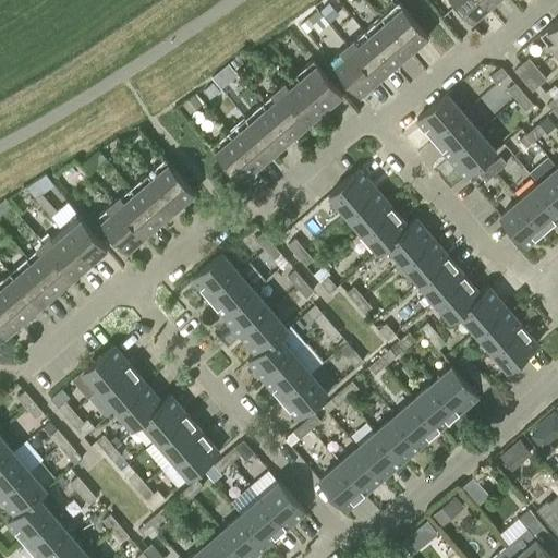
[(488,5),(483,0),(453,0),(471,20),(488,5)]
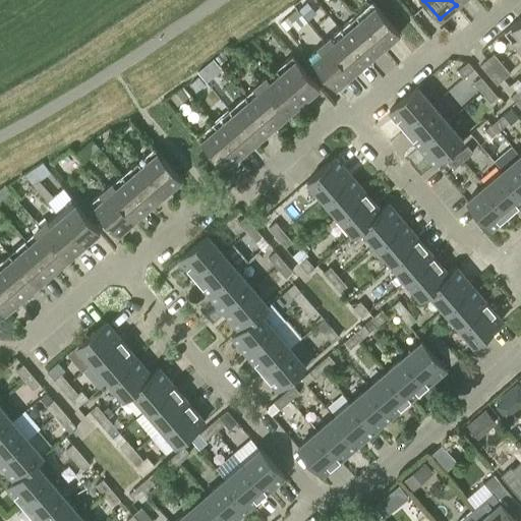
[(371,1),(355,15),(383,48),(399,34),(371,1)]
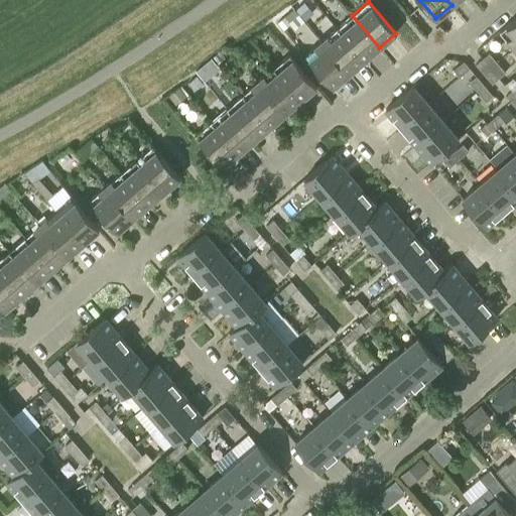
[(304,2),(296,9),(305,20),(313,13),(304,2)]
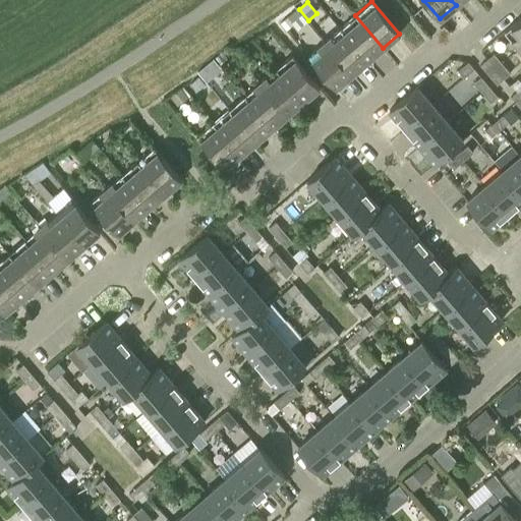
[(355,15),(339,29),(367,61),(383,48),(355,15)]
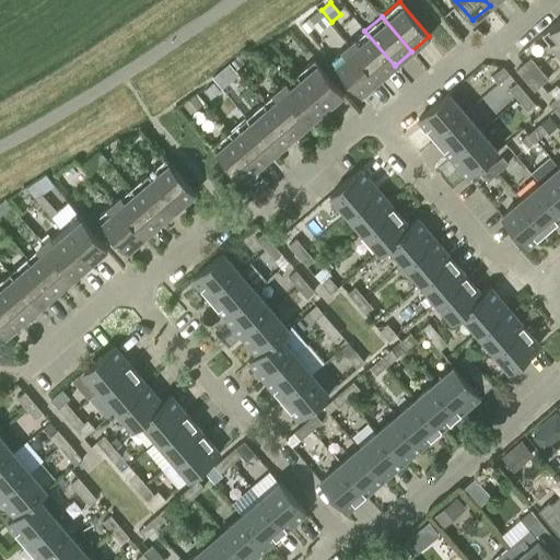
[(558,51),(559,49),(559,18),(543,33),(558,51)]
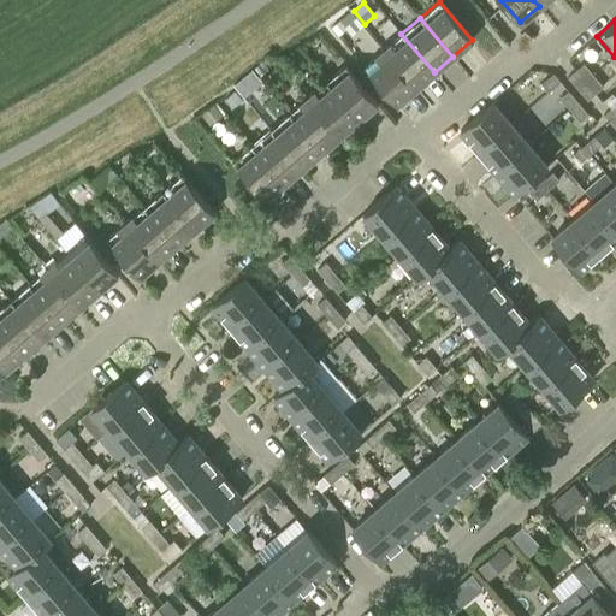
[(345,29),(339,22),(332,28),(338,36),(345,29)]
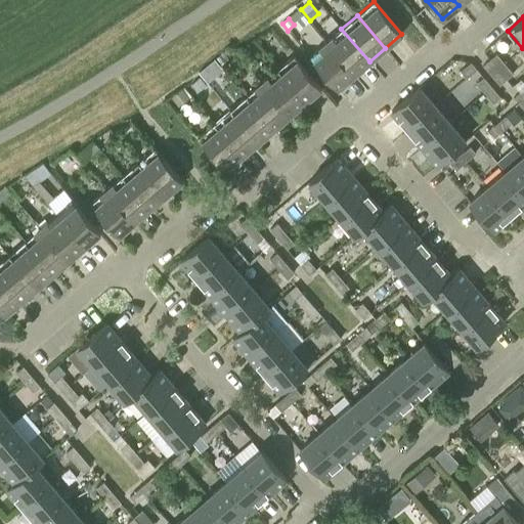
[(369,61),(341,29),(325,42),(353,75),(369,61)]
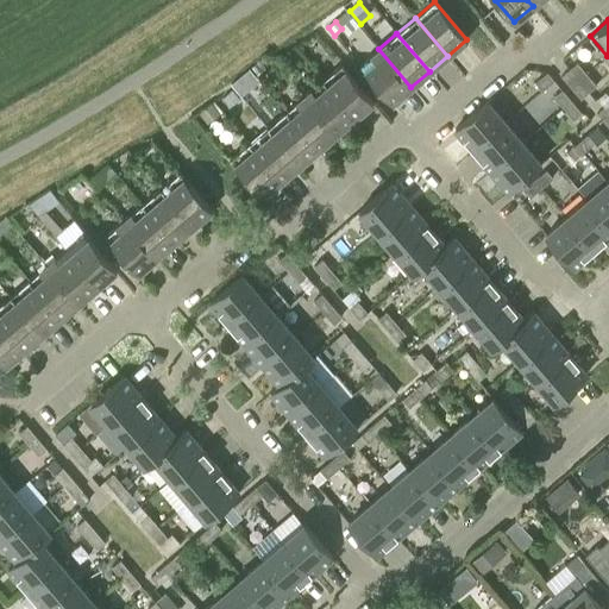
[(410,87),(378,49),(359,66),(393,104),(410,87)]
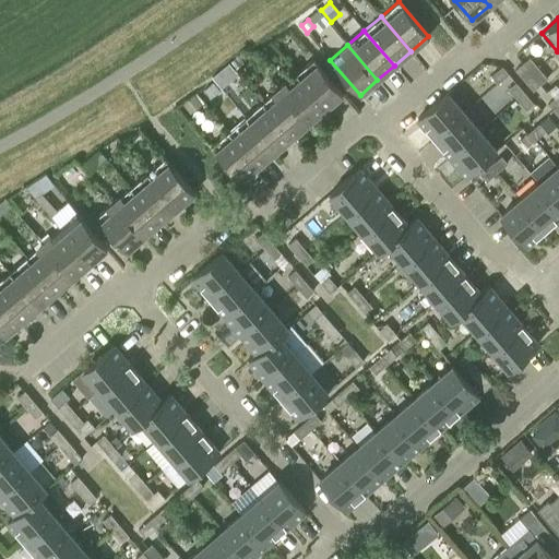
[(524,80),(538,68),(530,57),(515,70),(524,80)]
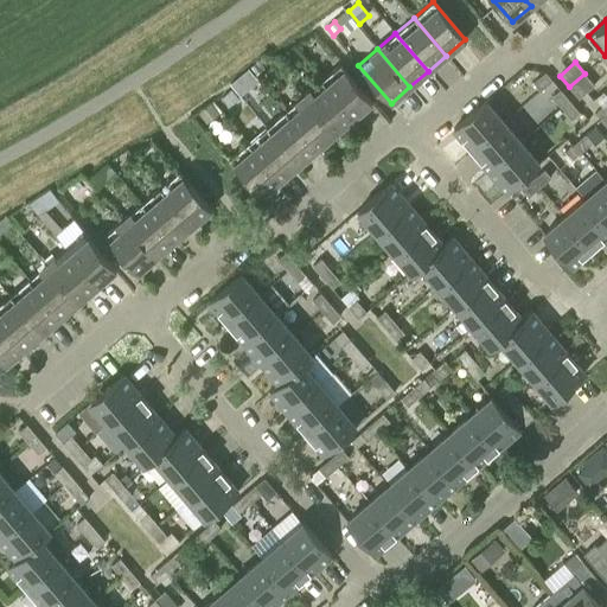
[(321,80),(353,117),(372,101),(340,63),(321,80)]
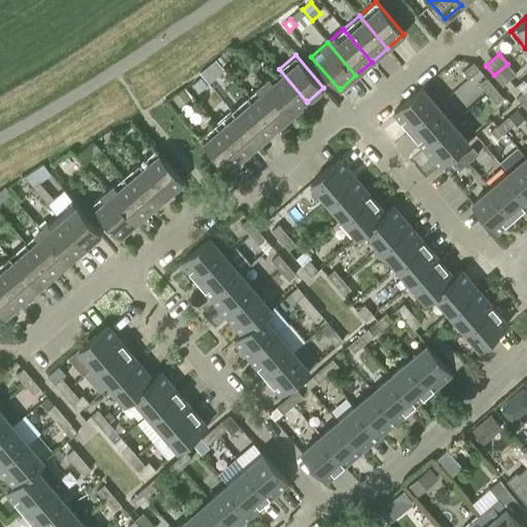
[(469,78),(479,69),(473,62),(463,71),(469,78)]
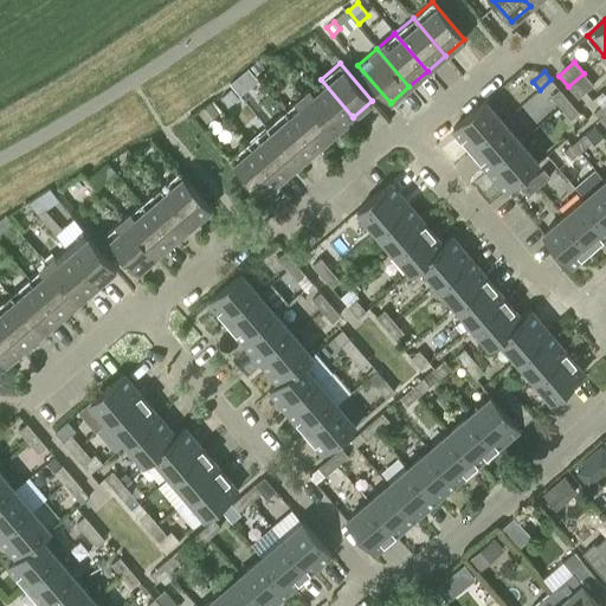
[(593,85),(584,73),(568,86),(578,98),(593,85)]
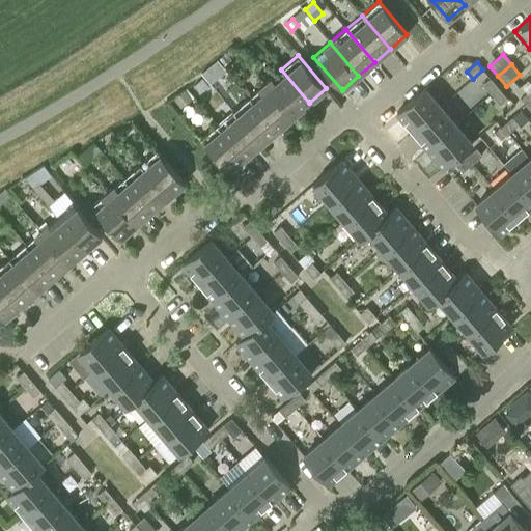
[(281,70),(264,83),(294,116),(309,103),(281,70)]
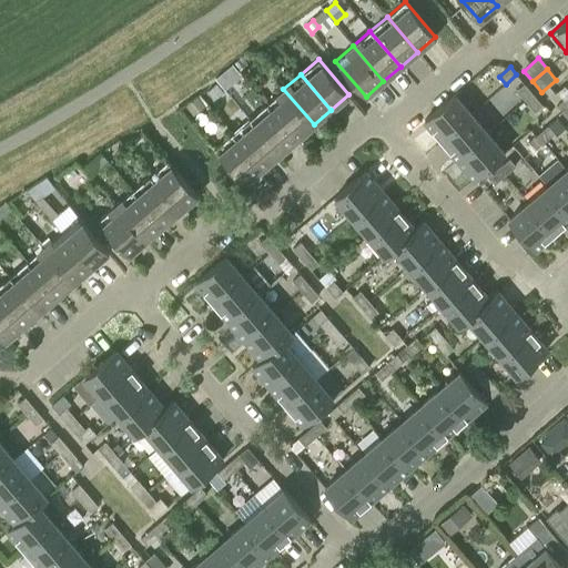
[(206,91),(213,100),(223,92),(216,83),(206,91)]
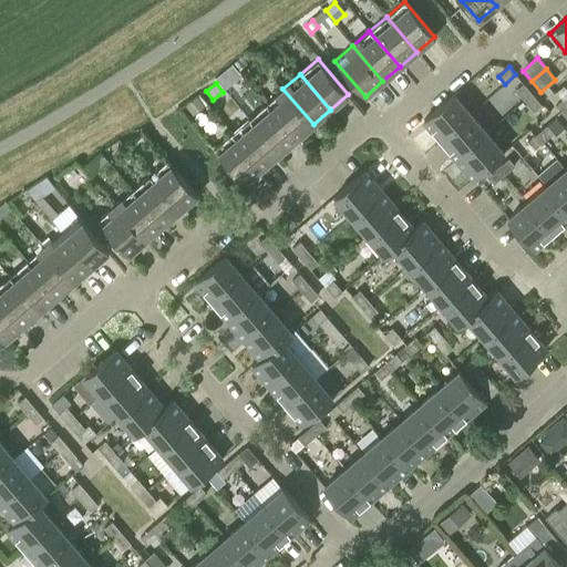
[(525,100),(532,93),(523,83),(515,90),(525,100)]
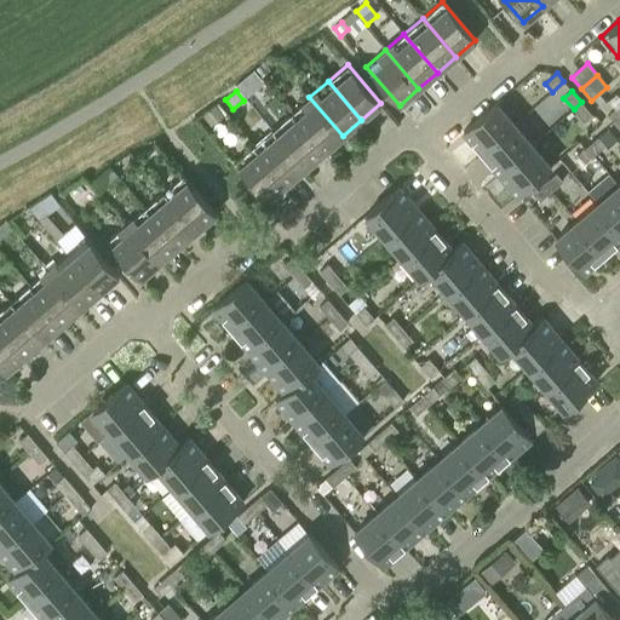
[(343,136),(309,97),(291,113),(323,151),(343,136)]
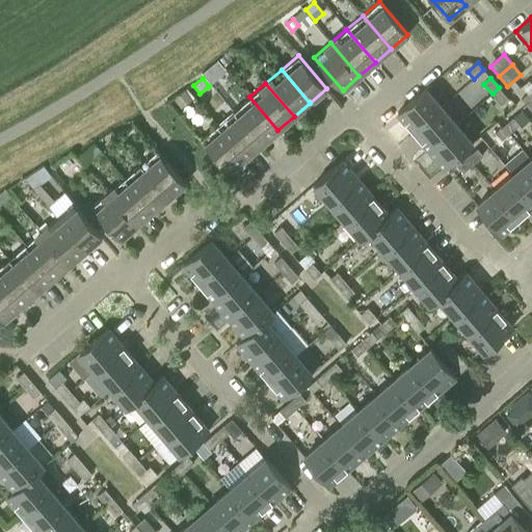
[(467,85),(446,104),(460,120),(481,101),(467,85)]
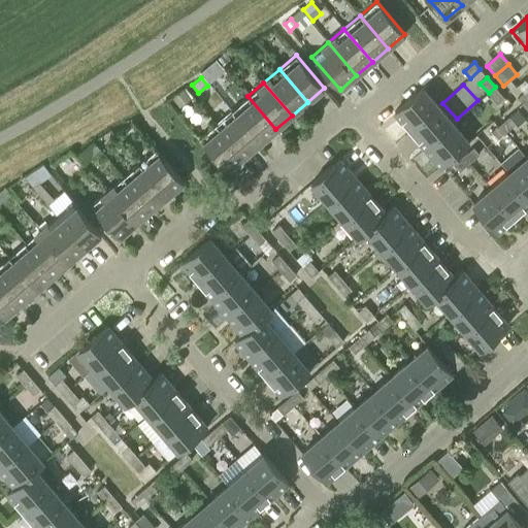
[(410,129),(438,105),(423,87),(395,111),(410,129)]
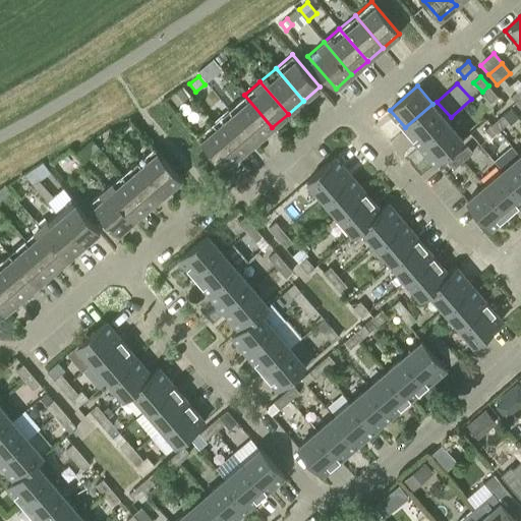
[(497,96),(488,85),(482,92),(490,102),(497,96)]
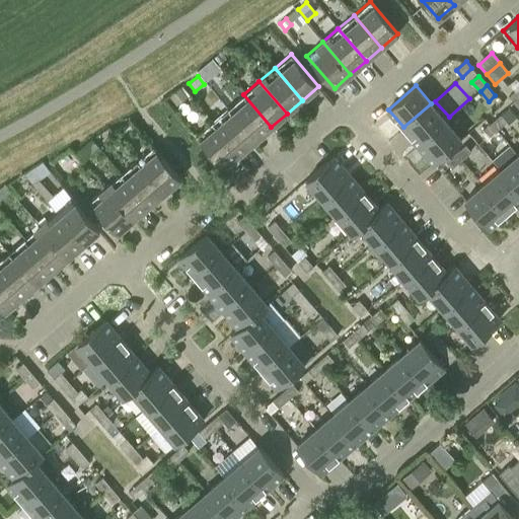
[(517,105),(518,103),(518,86),(509,96),(517,105)]
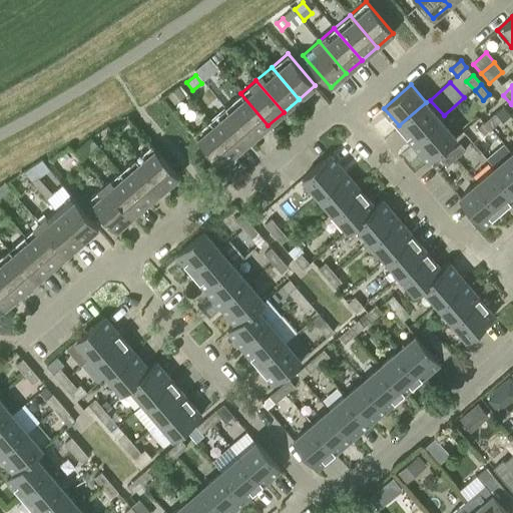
[(174,102),(184,94),(177,86),(167,93),(174,102)]
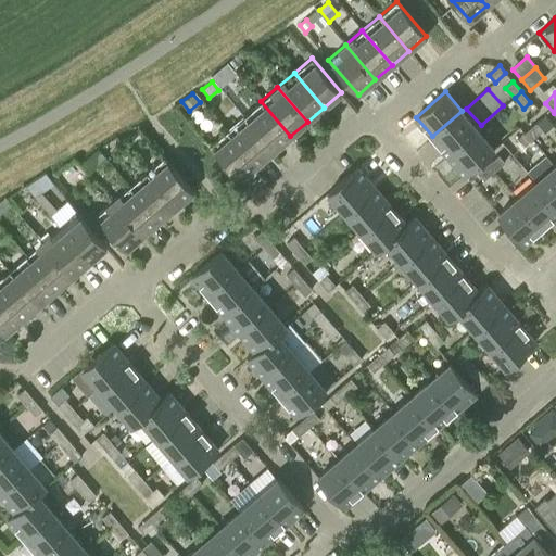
[(290,136),(261,101),(244,115),(274,150),(290,136)]
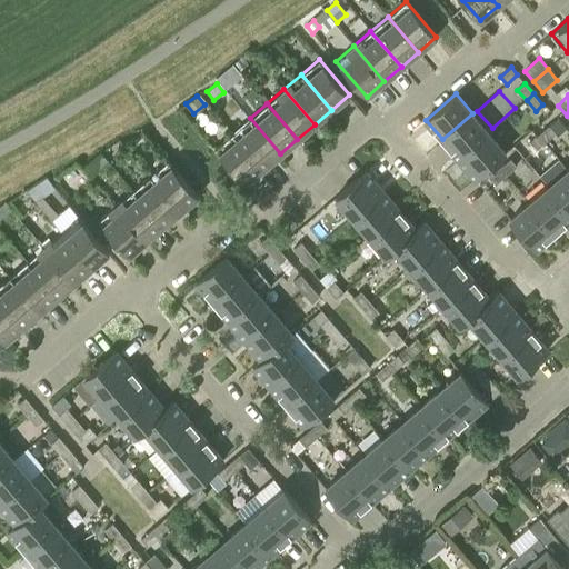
[(472,113),(442,139),(458,158),(488,132),(472,113)]
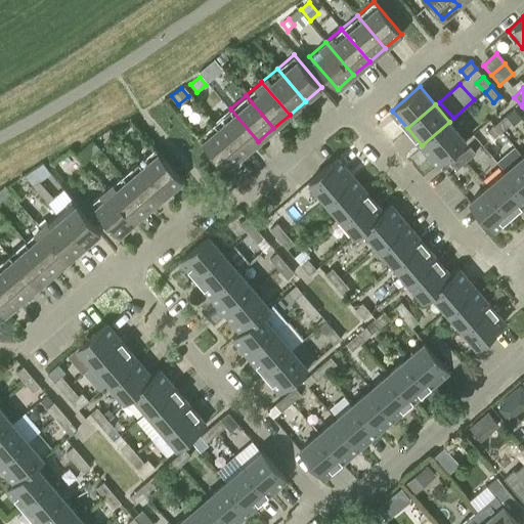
[(258,141),(230,108),(214,122),(242,155),(258,141)]
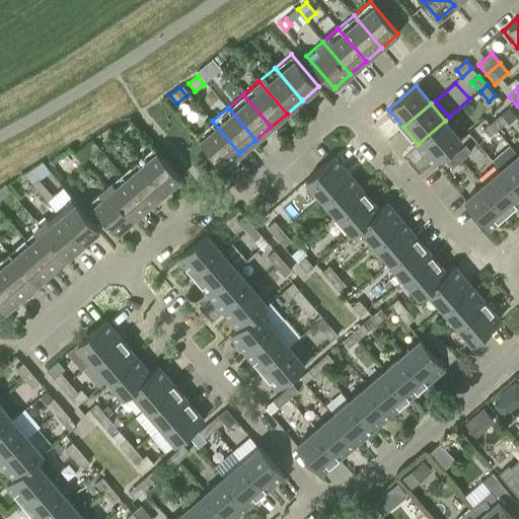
[(501,115),(491,123),(497,130),(506,121),(501,115)]
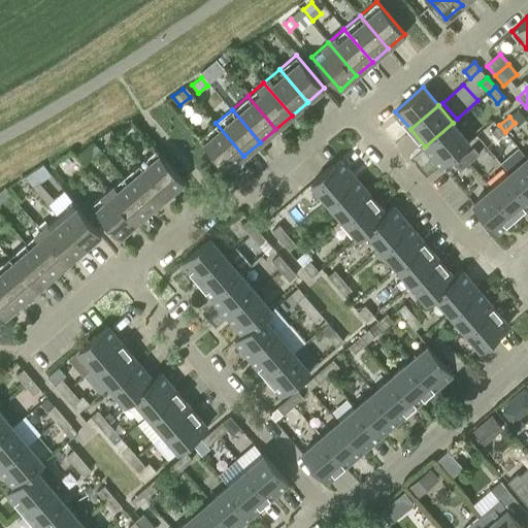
[(243,156),(216,123),(199,137),(227,170),(243,156)]
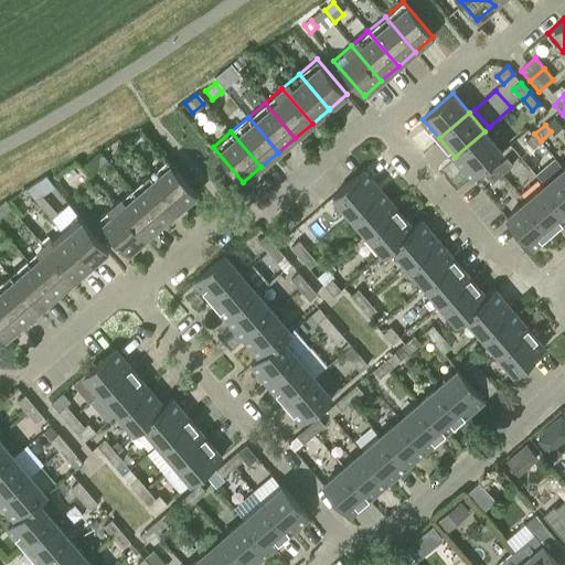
[(484,131),(455,157),(472,177),(502,151),(484,131)]
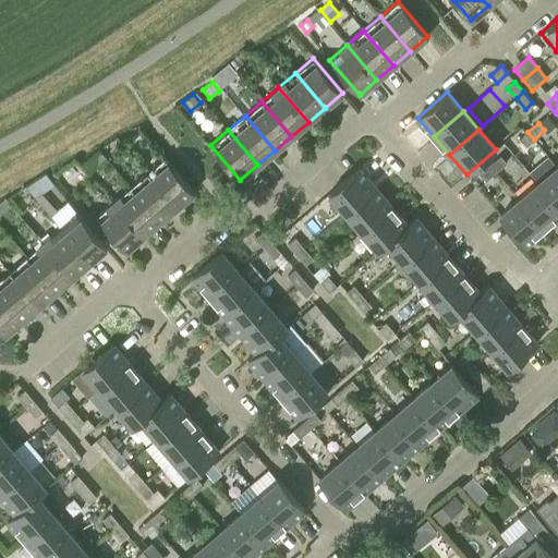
[(534,140),(528,132),(517,141),(523,148),(534,140)]
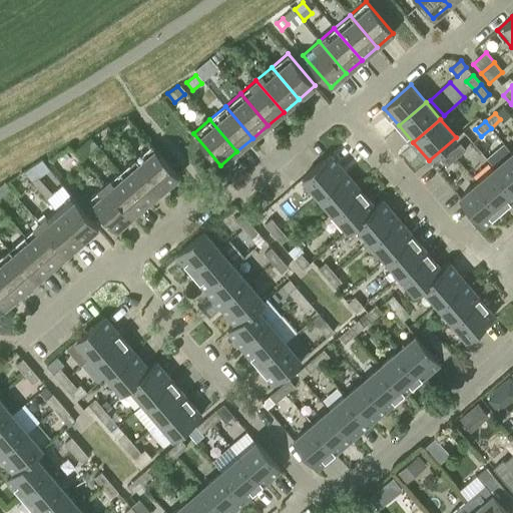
[(82,158),(97,144),(90,137),(75,151),(82,158)]
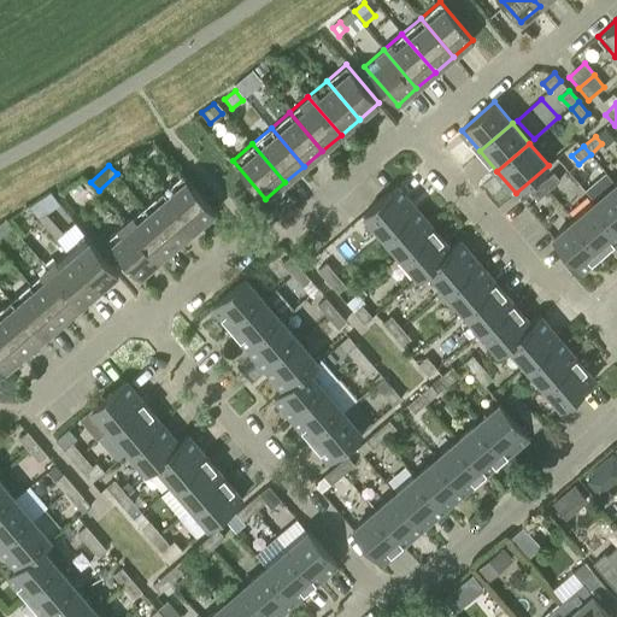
[(541,182),(548,189),(560,180),(553,171),(541,182)]
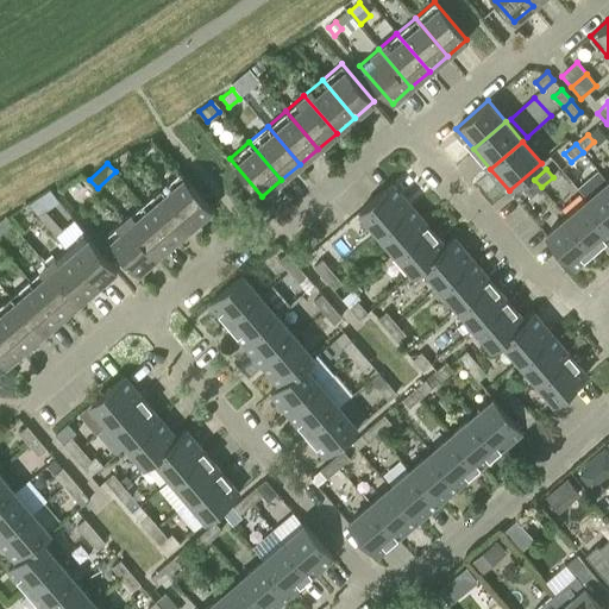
[(161,187),(193,225),(212,209),(180,171),(161,187)]
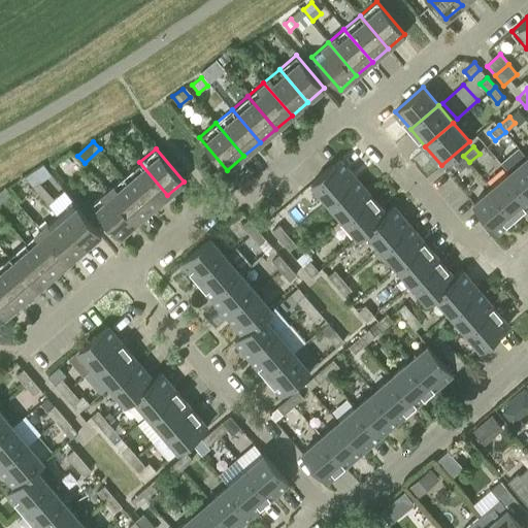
[(469,162),(463,156),(453,164),(459,171),(469,162)]
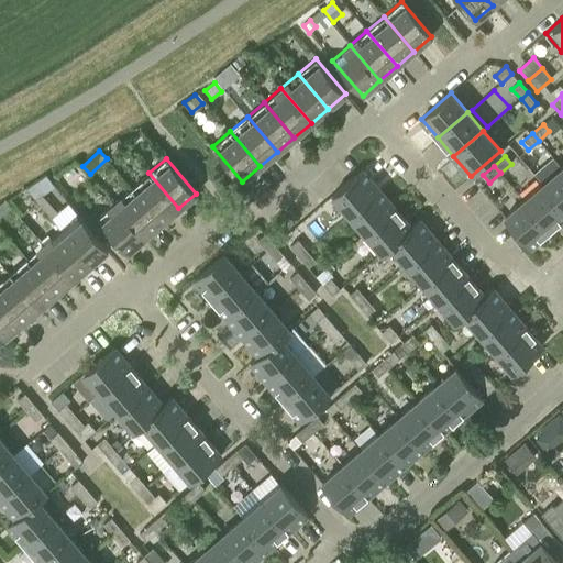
[(562,168),(562,167),(543,184),(562,207),(562,168)]
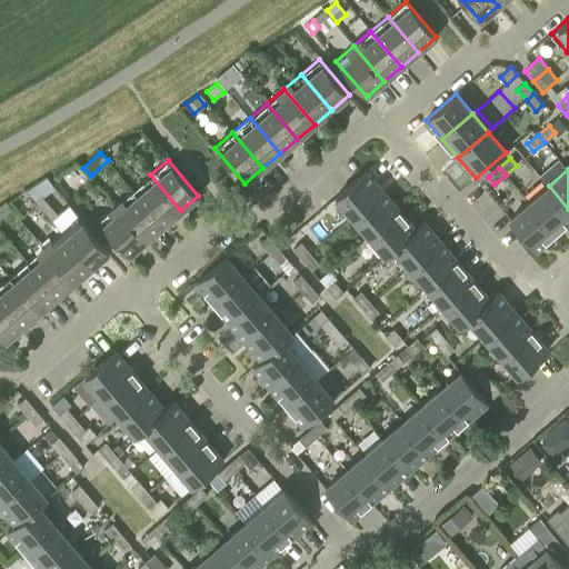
[(352,216),(382,190),(367,170),(336,197),(352,216)]
